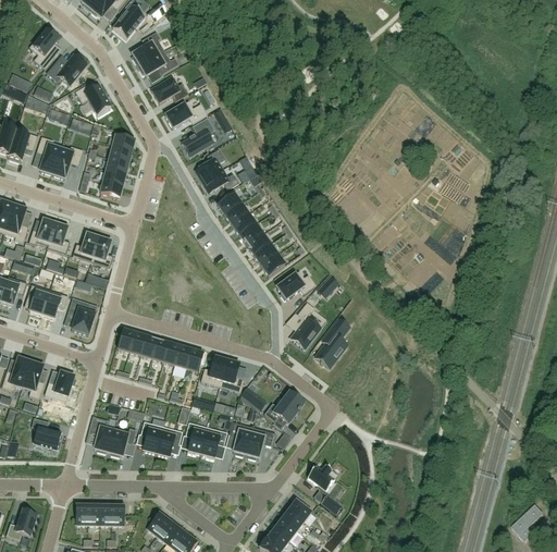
[(81,0),(85,3),(84,4),(89,10),(97,0),(81,0)]
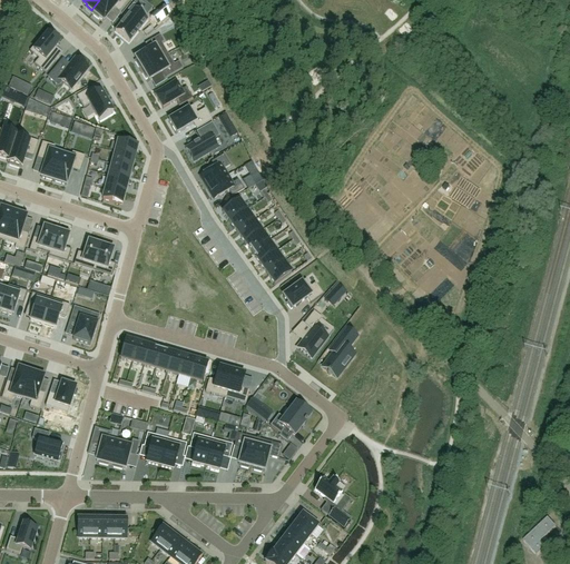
[(99,0),(91,10),(98,16),(99,13),(104,17),(106,15),(114,3),(119,8),(126,0),(99,0)]
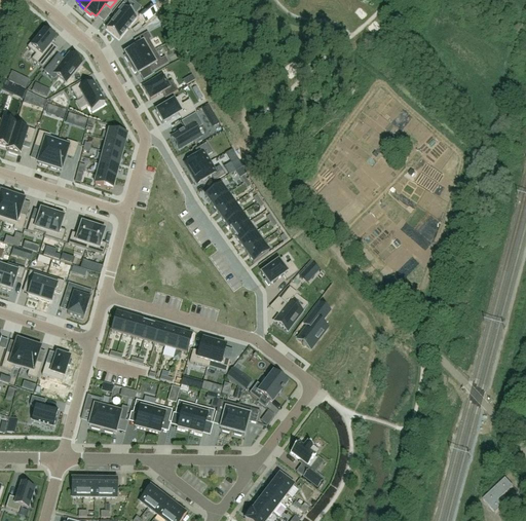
[(107,25),(106,25),(119,36),(119,35),(136,14),(137,14),(135,12),(136,10),(122,0),(114,11),(116,12),(107,25)]
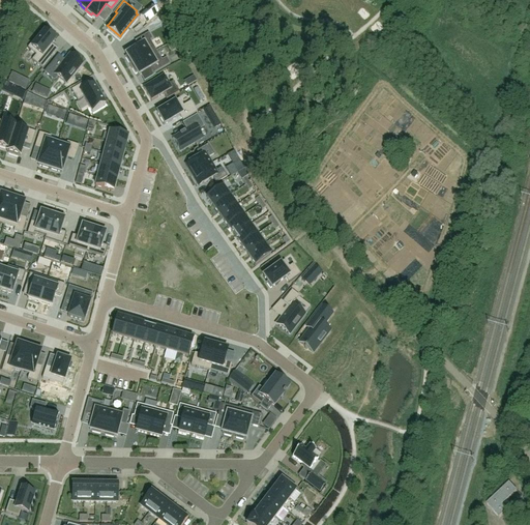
[(152,1),(140,12),(146,20),(158,9),(152,1)]
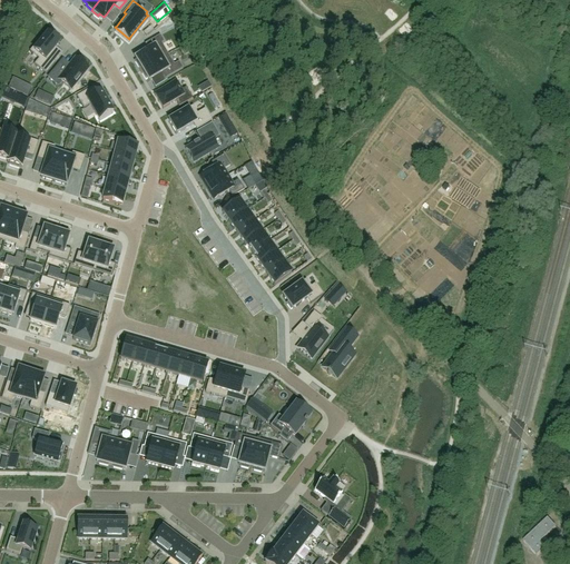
[(37,39),(30,47),(39,55),(35,60),(46,69),(56,58),(48,52),(56,43),(59,38),(48,29),(38,40),(37,39)]
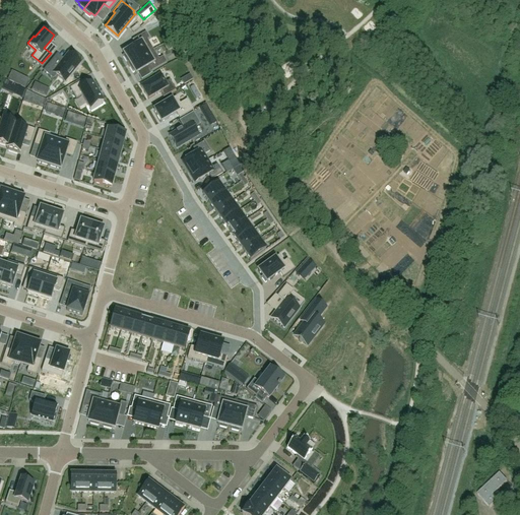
[(125,52),(123,53),(128,61),(153,46),(147,37),(150,35),(146,28),(132,37),(135,42),(123,49),(125,52)]
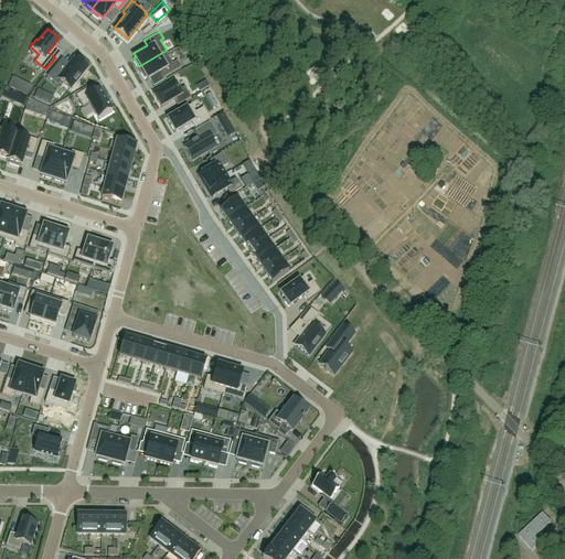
[(167,50),(139,66),(145,75),(146,74),(148,76),(161,68),(164,74),(181,64),(178,57),(172,61),(167,50)]
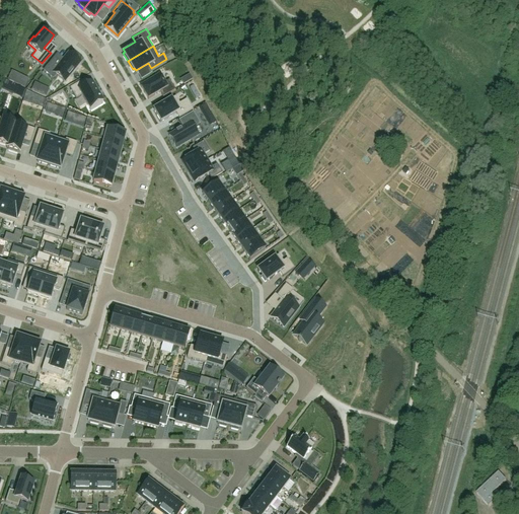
[(55,53),(44,67),(54,74),(56,71),(65,77),(80,59),(69,49),(64,55),(61,58),(55,53)]
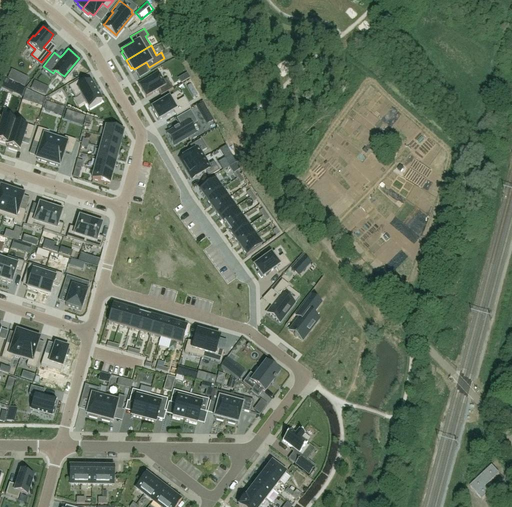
[(159,69),(138,81),(146,94),(158,87),(161,92),(173,85),(167,75),(163,77),(159,69)]
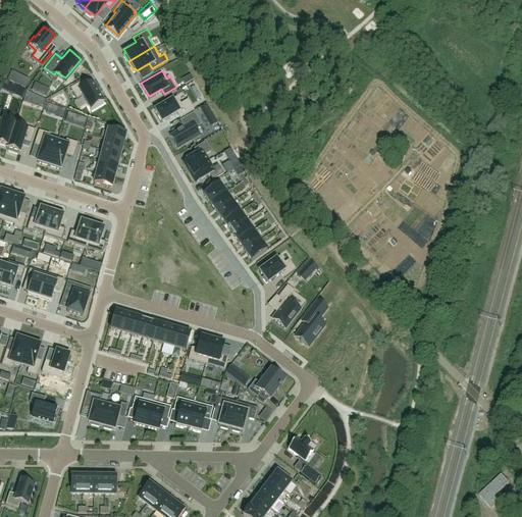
[(6,76),(2,85),(13,90),(17,82),(6,76)]
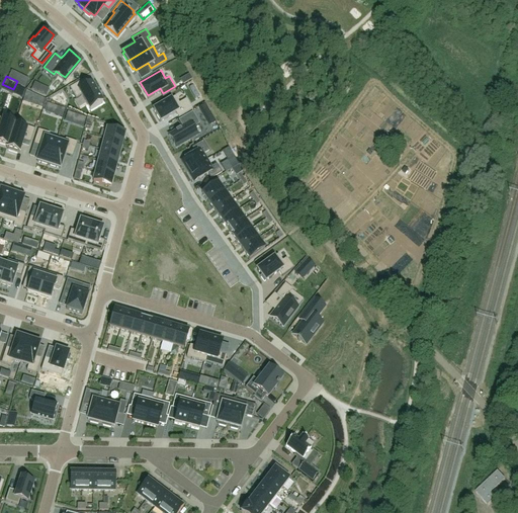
[(82,77),(70,84),(76,94),(82,91),(90,105),(103,98),(99,91),(97,87),(96,87),(92,79),(85,83),(82,77)]
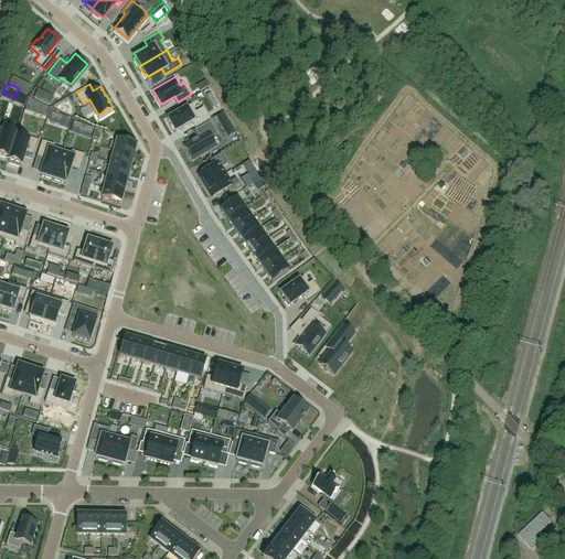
[(191,100),(168,115),(176,128),(192,118),(194,124),(210,115),(203,104),(195,108),(191,100)]
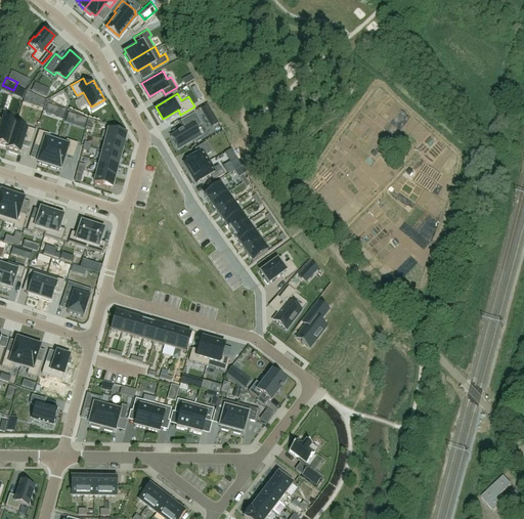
[(58,103),(56,112),(63,114),(67,106),(58,103)]
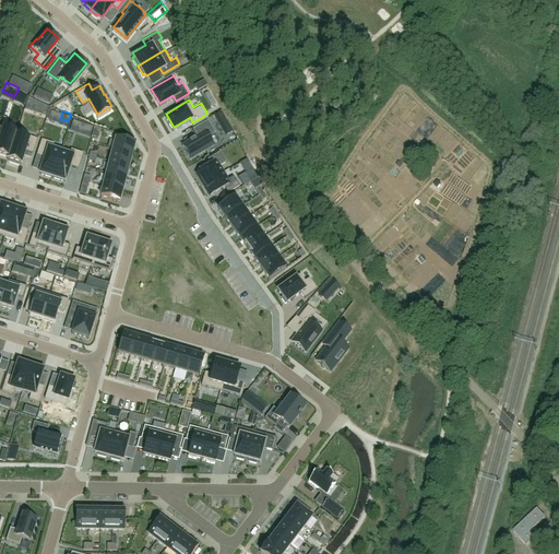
[(189,138),(182,142),(190,155),(213,141),(209,133),(215,130),(207,117),(192,126),(198,133),(194,134),(193,134),(194,136),(190,138),(190,137),(189,137),(189,138)]
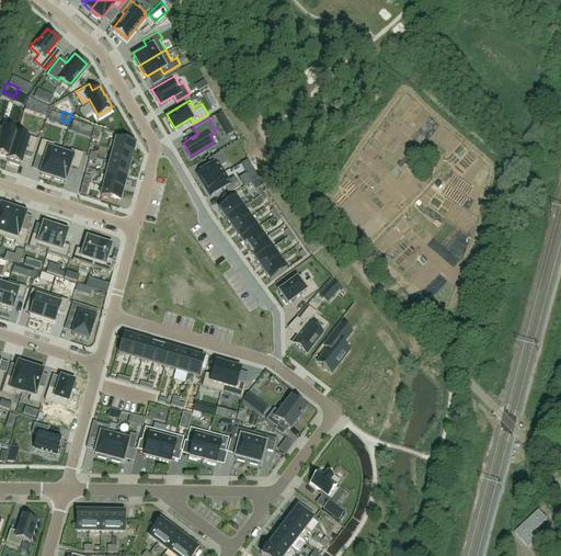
[(0,151),(8,154),(7,156),(8,157),(16,129),(0,123),(0,151)]
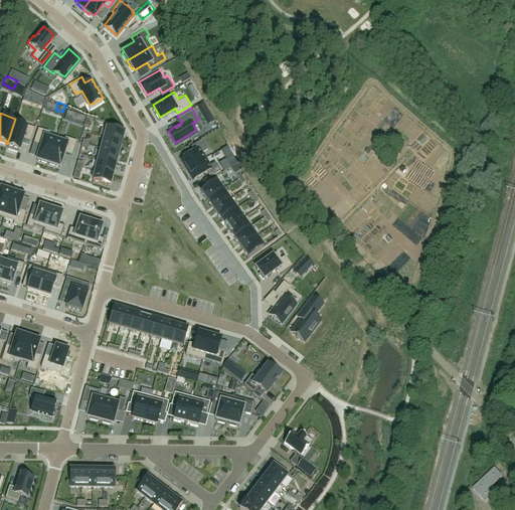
[(15,119),(7,144),(9,144),(8,146),(16,149),(17,147),(19,148),(23,137),(29,139),(34,125),(26,122),(26,124),(15,121),(16,119),(15,119)]
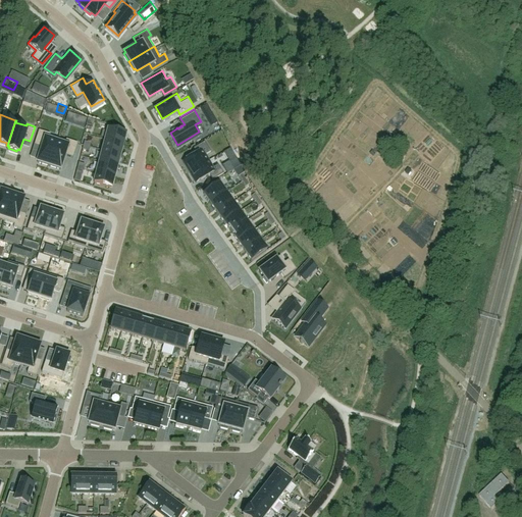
[(108,125),(105,136),(123,141),(126,130),(108,125)]
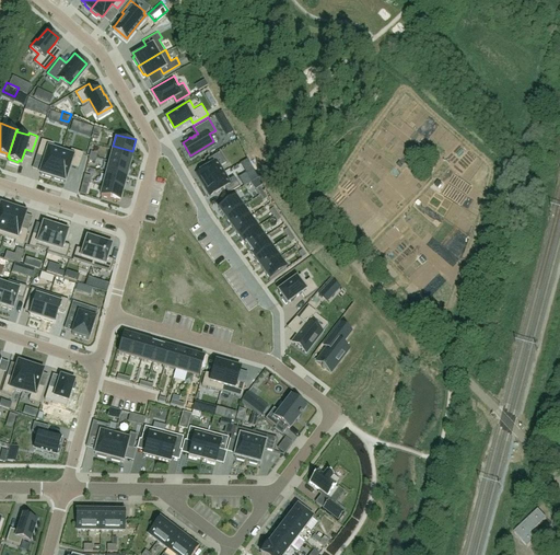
[(42,136),(36,151),(45,154),(41,168),(39,170),(53,174),(60,148),(53,146),(54,140),(42,136)]
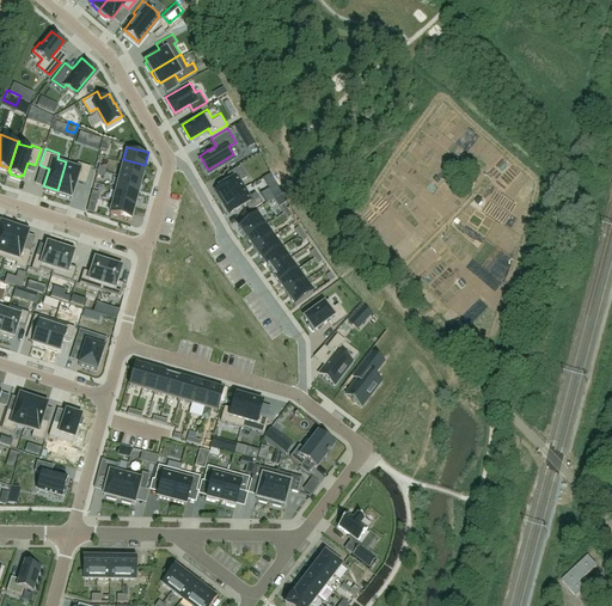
[(66,161),(57,190),(71,195),(77,177),(86,181),(91,163),(78,159),(75,165),(66,161)]
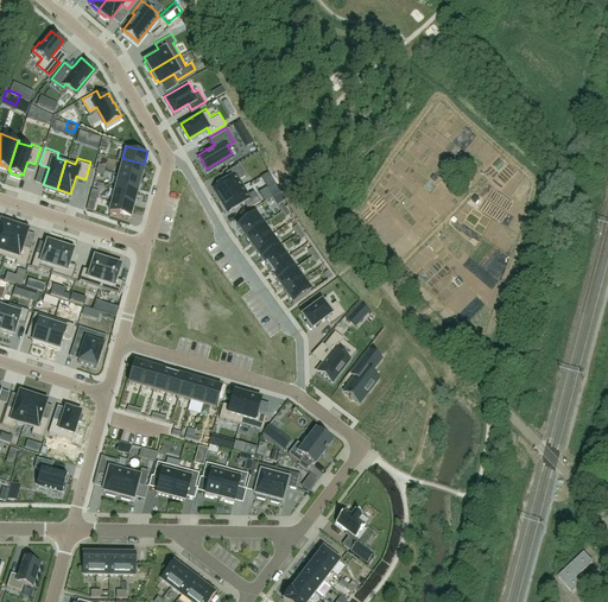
[(122,158),(120,171),(140,177),(144,164),(122,158)]
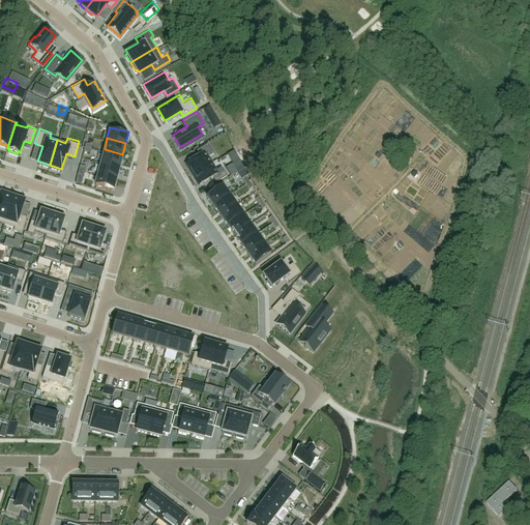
[(188,162),(187,163),(193,172),(212,159),(208,153),(213,150),(208,140),(197,146),(200,152),(187,159),(188,162)]
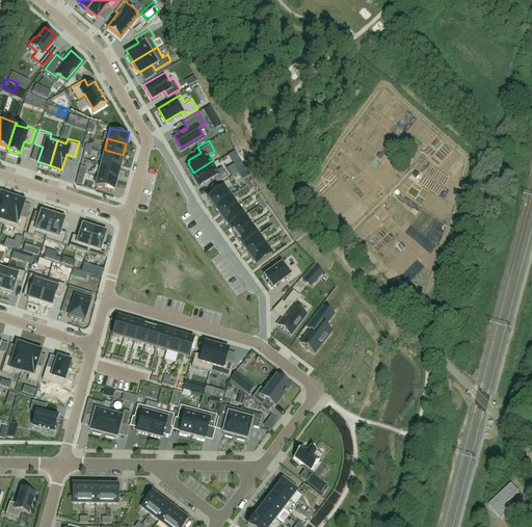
[(105,150),(102,160),(120,165),(123,155),(105,150)]
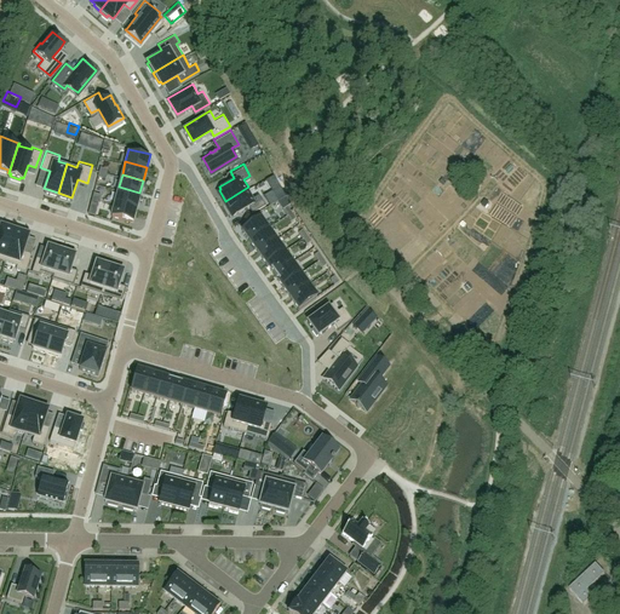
[(119,187),(115,200),(136,205),(139,193),(119,187)]
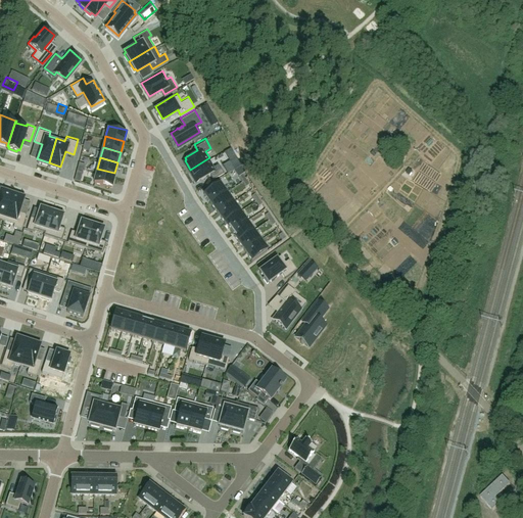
[(209,157),(190,170),(194,177),(196,176),(197,179),(209,171),(214,177),(224,170),(219,161),(214,165),(209,157)]
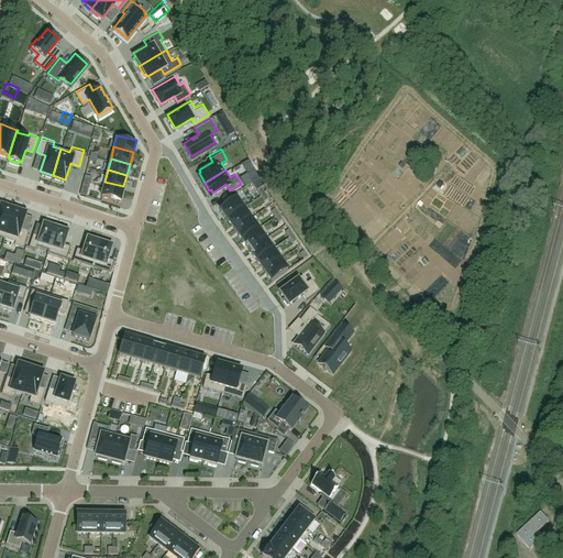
[(105,182),(101,194),(120,198),(123,186),(105,182)]
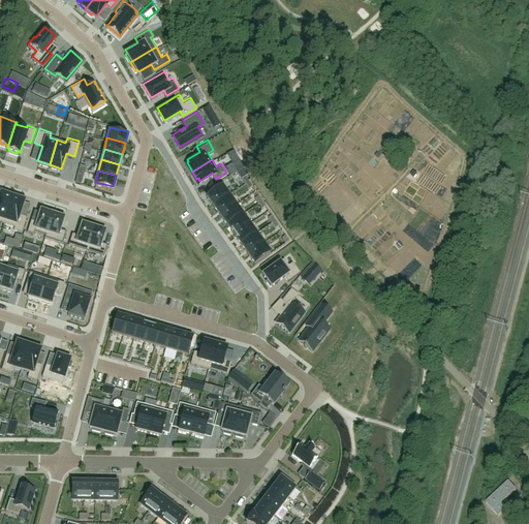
[(221,182),(207,193),(214,203),(228,192),(221,182)]
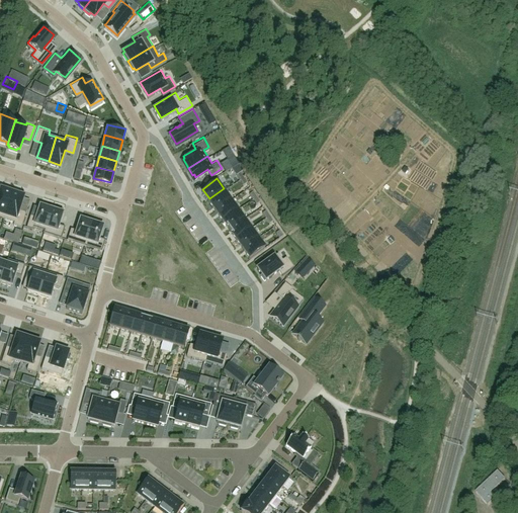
[(0,214),(4,216),(12,189),(11,189),(11,187),(3,184),(2,186),(1,185),(0,187),(0,214)]
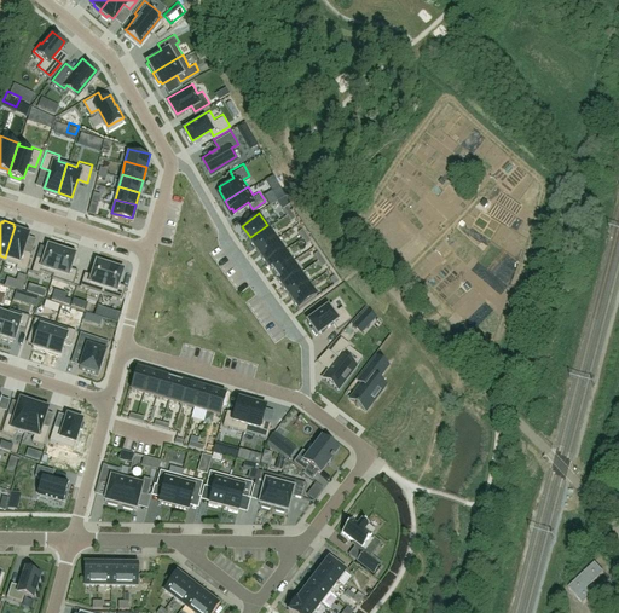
[(15,226),(5,258),(17,261),(16,265),(25,267),(32,250),(23,248),(28,233),(29,231),(27,230),(28,227),(17,225),(16,226),(15,226)]
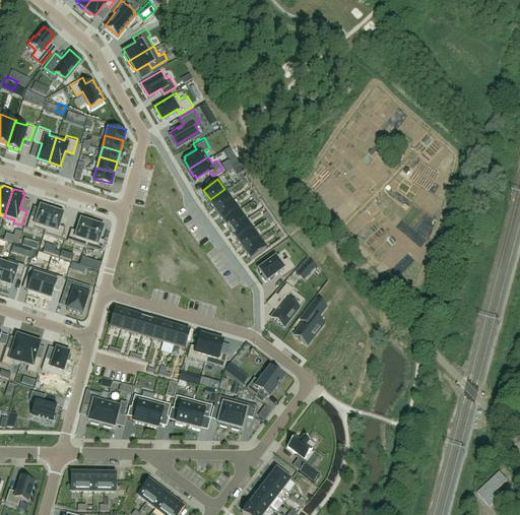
[(224,189),(210,199),(216,209),(232,198),(224,189)]
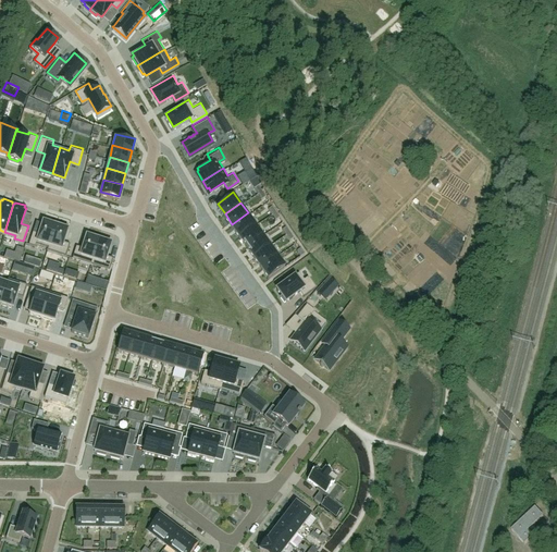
[(248,212),(232,224),(239,234),(256,222),(248,212)]
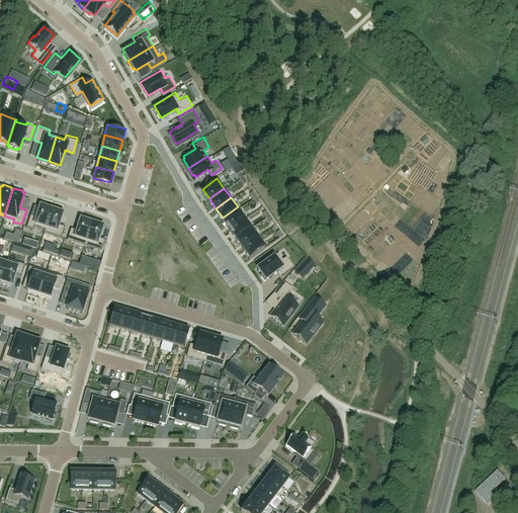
[(30,212),(26,224),(32,226),(33,224),(45,227),(44,230),(45,230),(52,206),(39,202),(36,215),(30,212)]
